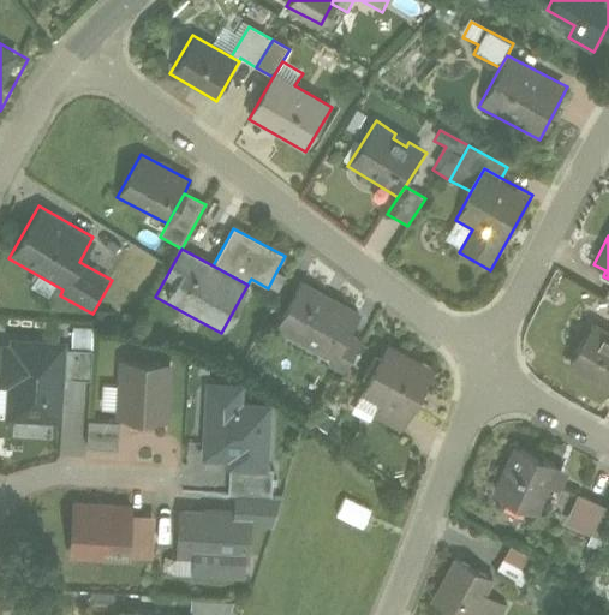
[(286,279),(275,274),(268,288),(278,293),(286,279)]
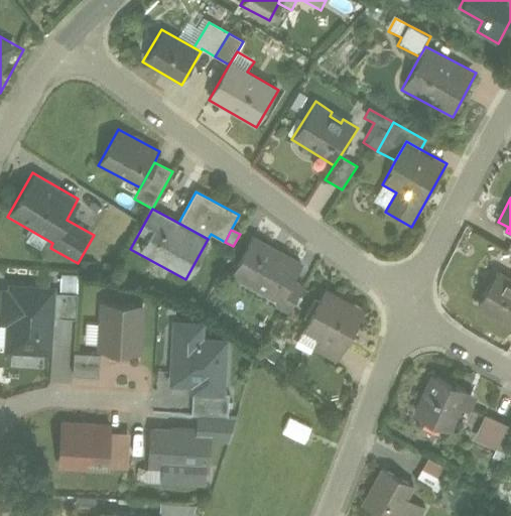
[(302,264),(253,236),(231,274),(280,302),(292,280),(302,264)]
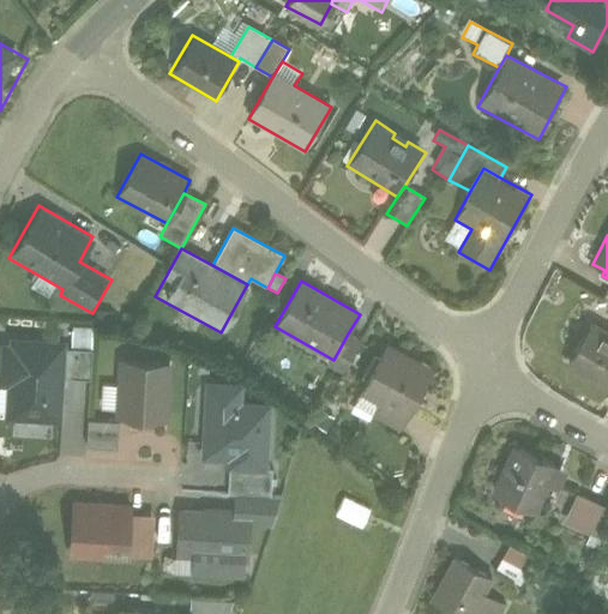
[(122,308),(107,307),(106,321),(121,323),(122,308)]
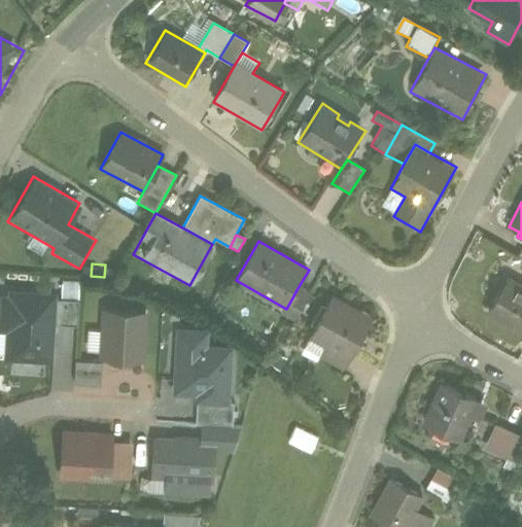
[(510,275),(486,315),(521,336),(521,282),(510,275)]
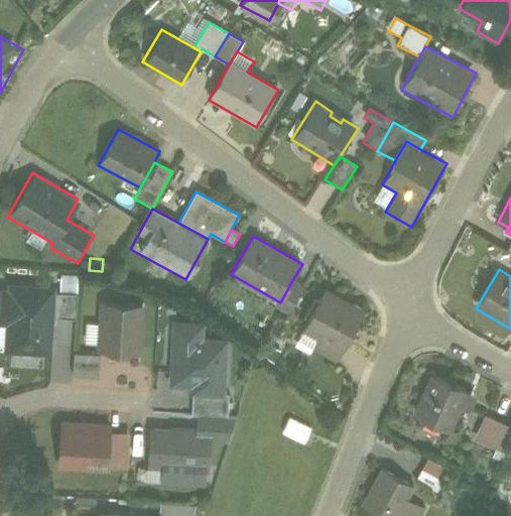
[(57,287),(55,315),(83,316),(85,275),(69,274),(68,287),(57,287)]
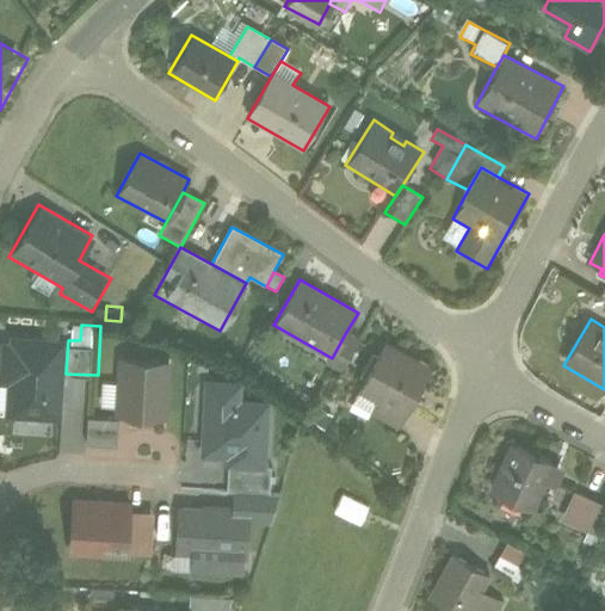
[(16,382),(14,414),(65,417),(66,374),(68,340),(68,331),(16,328),(16,338),(8,338),(6,381),(16,382)]
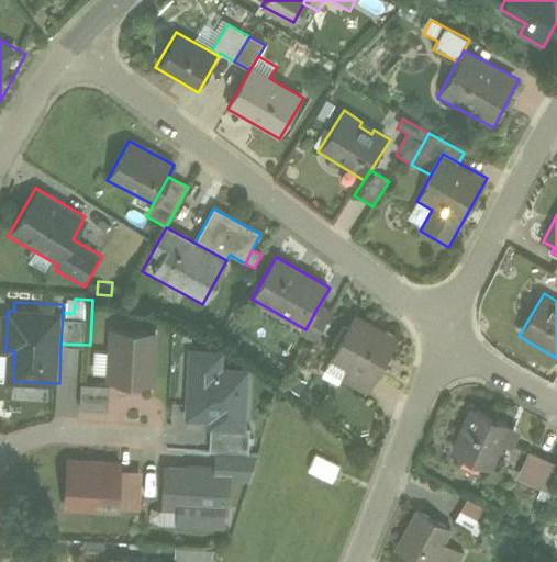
[(332,313),(319,305),(305,329),(301,337),(313,344),(332,313)]
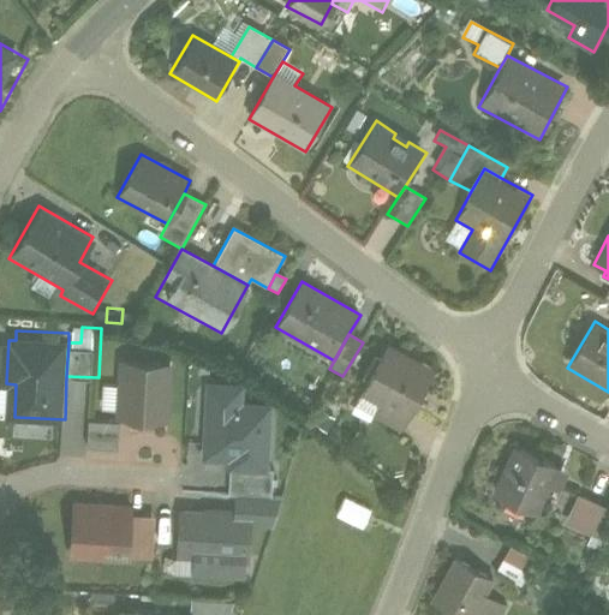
[(436,369),(388,342),(359,394),(380,406),(371,422),(399,436),(436,369)]
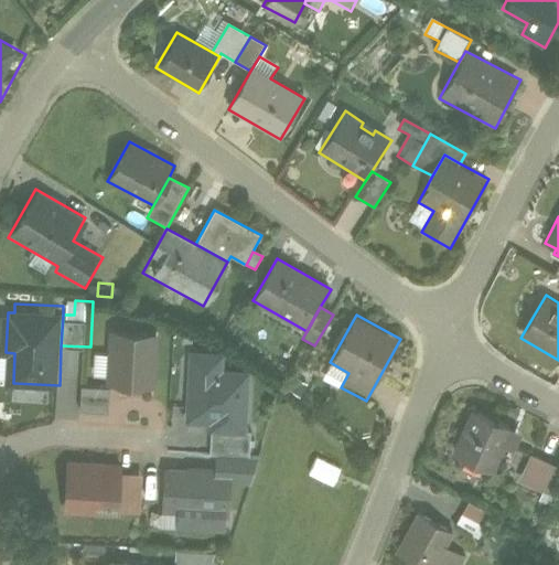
[(165,332),(115,330),(114,384),(163,386),(165,332)]
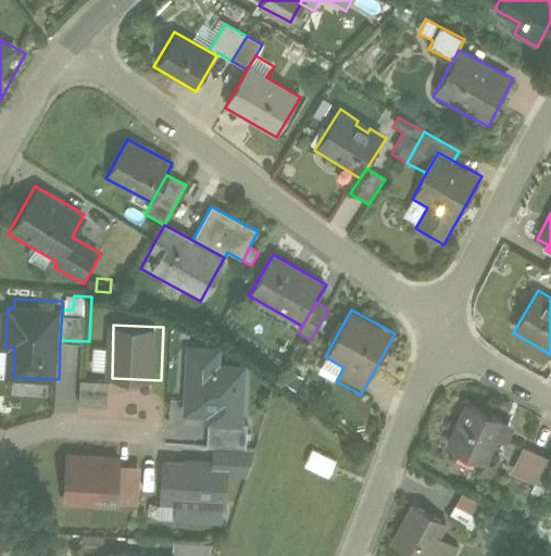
[(229,346),(193,344),(190,413),(213,414),(213,421),(249,424),(252,362),(228,361),(229,346)]
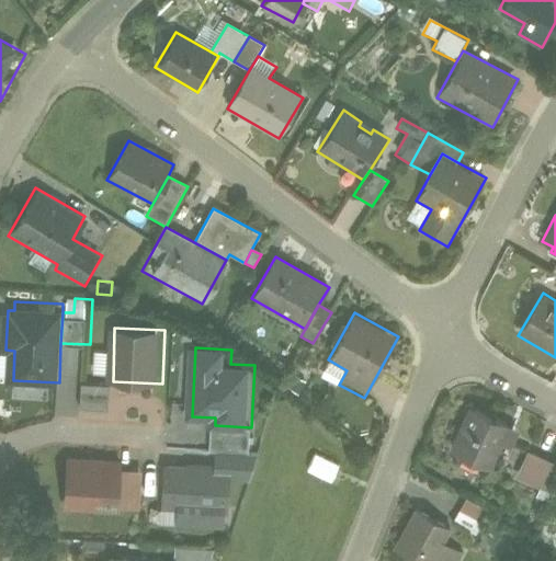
[(113,386),(89,385),(88,404),(112,405),(113,386)]
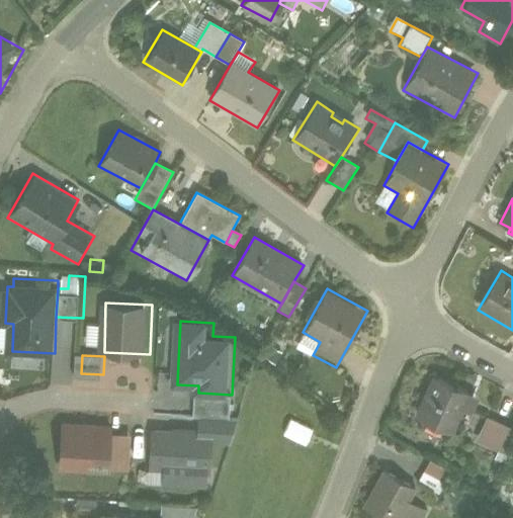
[(452,433),(471,394),(431,376),(414,416),(452,433)]
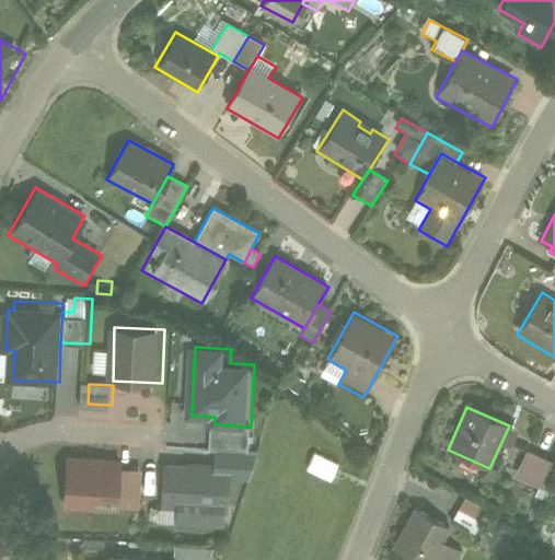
[(251,427),(215,424),(214,448),(223,450),(254,451),(255,427),(251,427)]
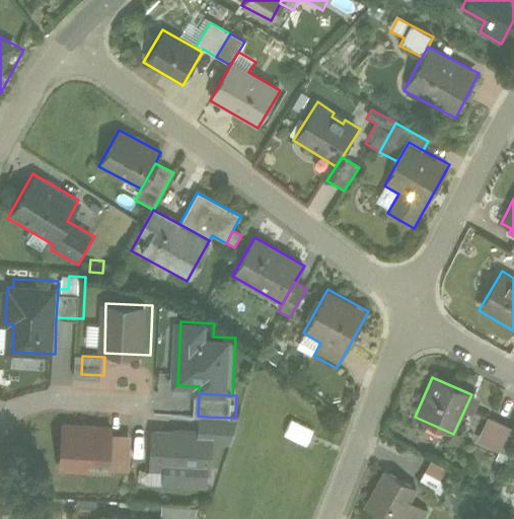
[(207,417),(202,436),(217,436),(217,441),(233,442),(240,419),(235,418),(207,417)]
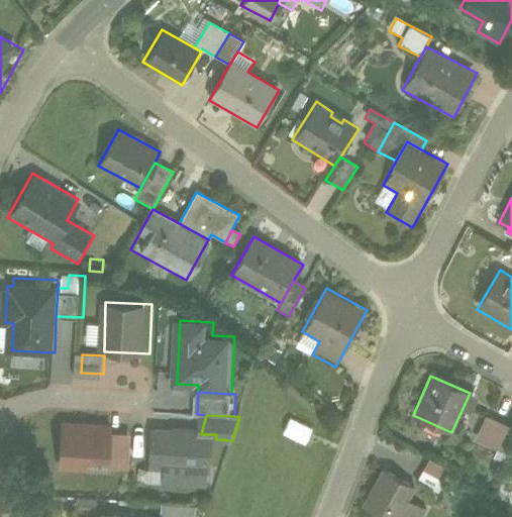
[(511,427),(486,417),(475,442),(504,455),(511,438),(511,427)]
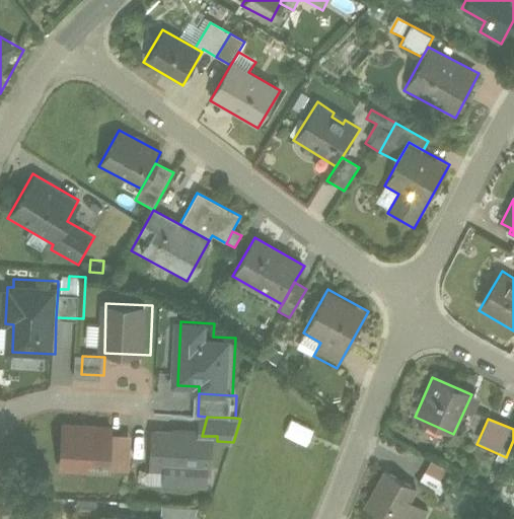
[(120,427),(67,424),(64,478),(117,482),(120,427)]
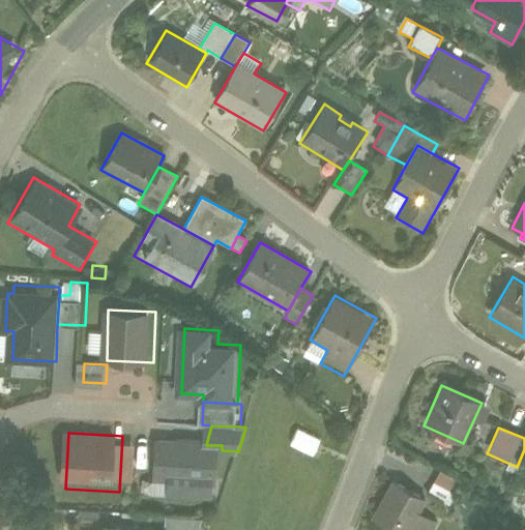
[(206,445),(161,442),(157,494),(219,497),(222,450),(222,445),(206,445)]
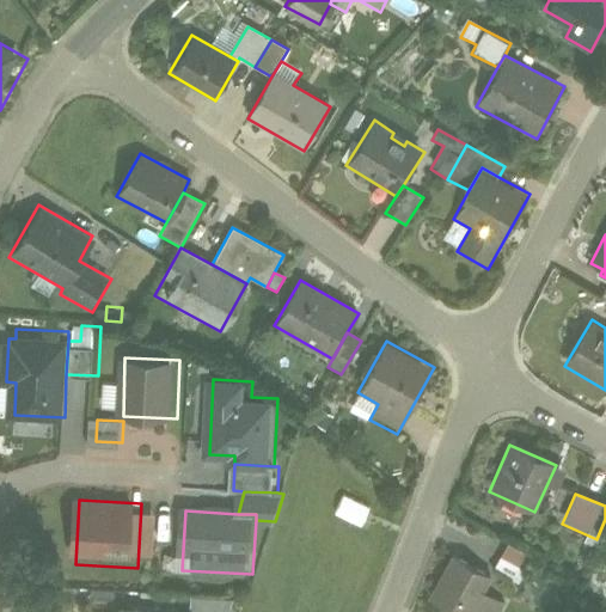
[(491,575),(489,580),(500,587),(506,576),(519,583),(533,557),(507,543),(491,571),(493,573),(491,575)]
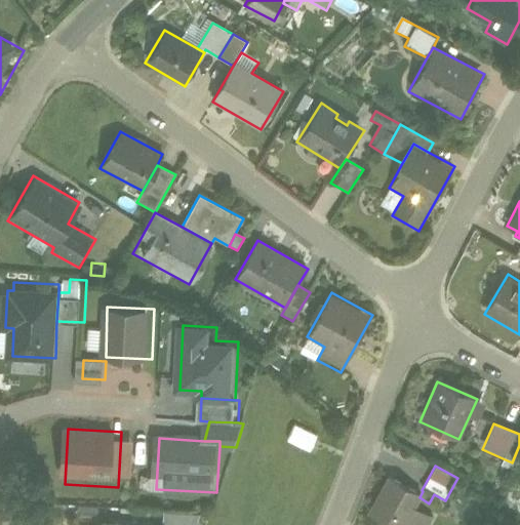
[(393,524),(432,524),(436,519),(414,507),(420,497),(422,493),(388,475),(367,511),(393,524)]
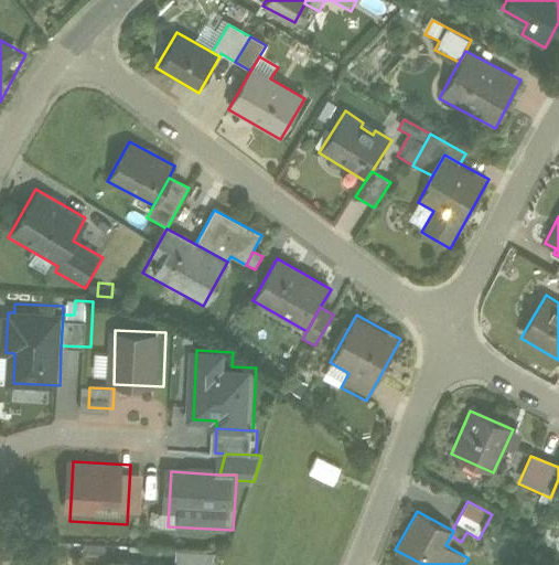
[(181,550),(181,562),(180,564),(215,564),(219,551),(181,550)]
